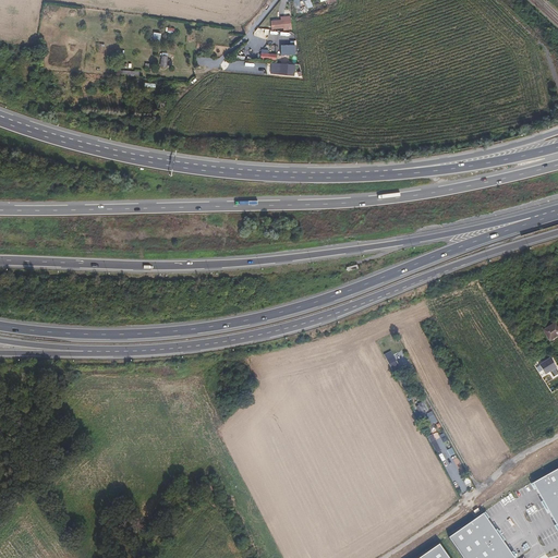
[(271,29),(292,29),(291,16),(271,17),(271,29)]
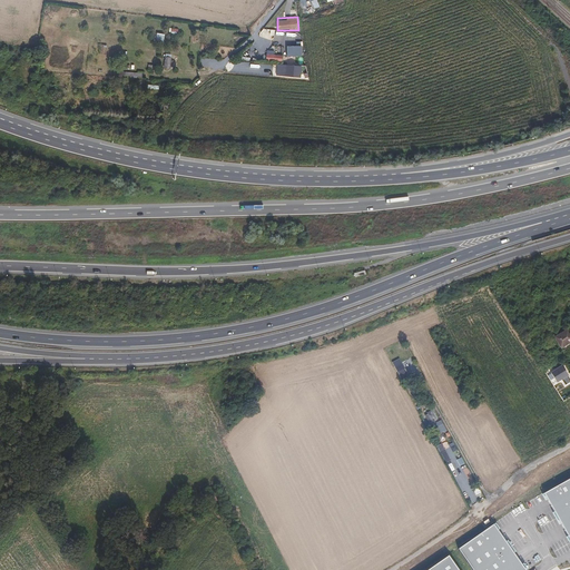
[(156,41),(163,42),(165,35),(157,32),(156,41)]
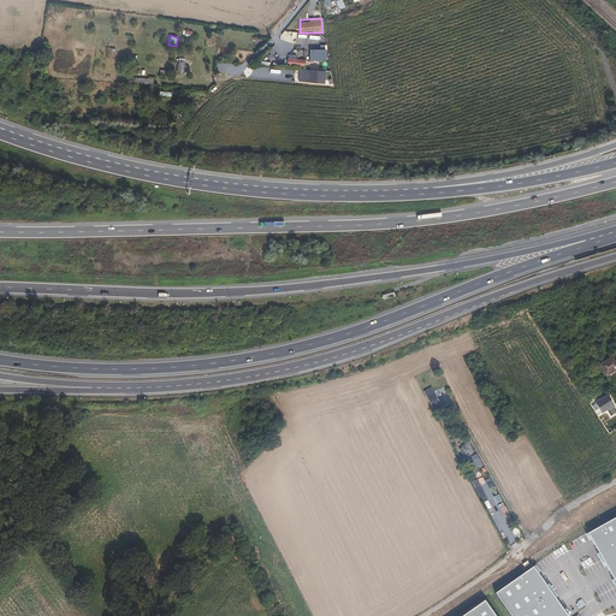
[(326,49),(311,49),(311,61),(326,60),(326,49)]
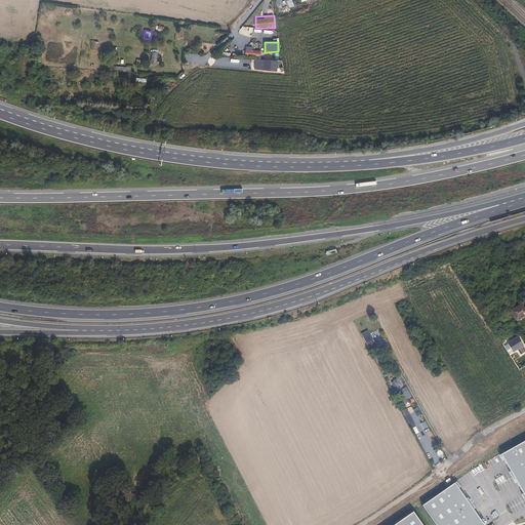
[(263,71),(278,71),(278,61),(264,59),(263,71)]
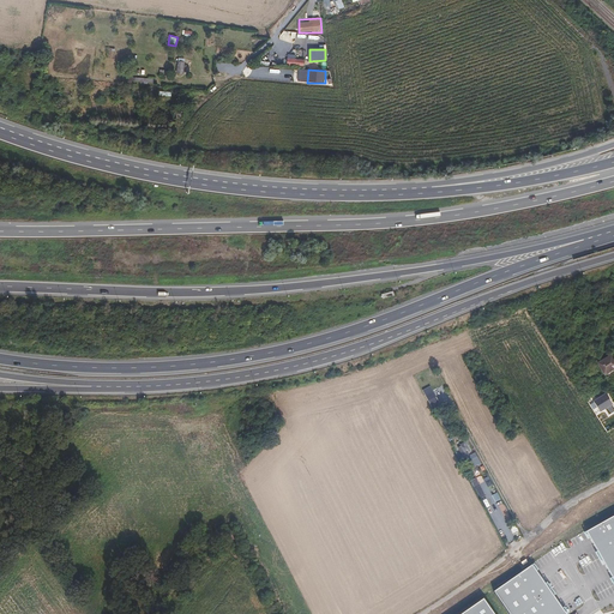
[(613,367),(613,360),(611,354),(597,362),(605,374),(613,367)]
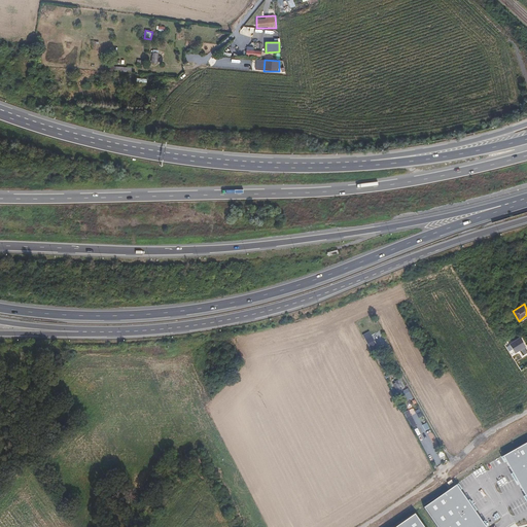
[(364,339),(371,350),(378,347),(372,335),(364,339)]
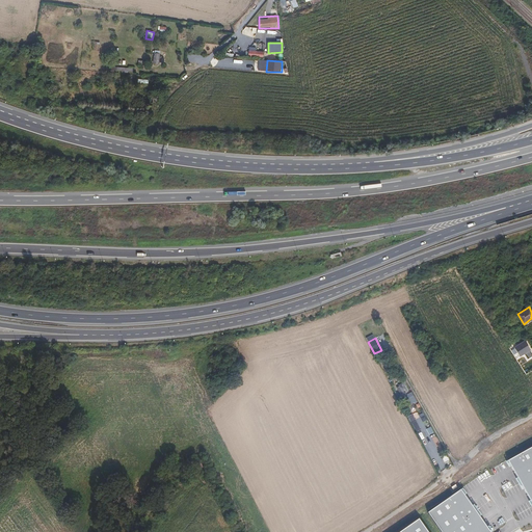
[(525,340),(514,346),(520,355),(530,348),(525,340)]
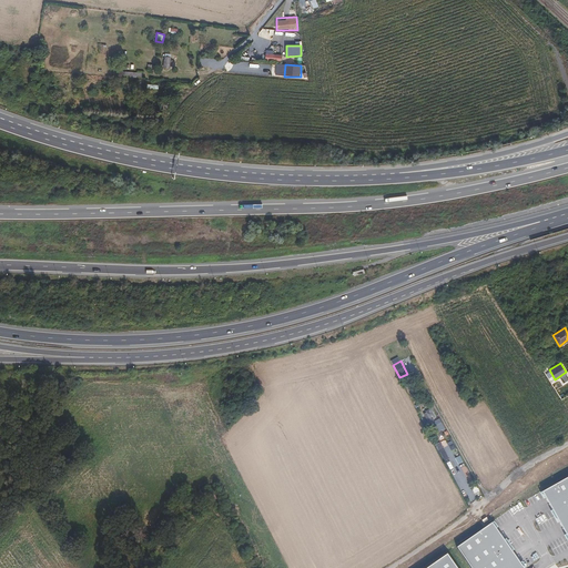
[(430,421),(436,418),(433,409),(426,412),(430,421)]
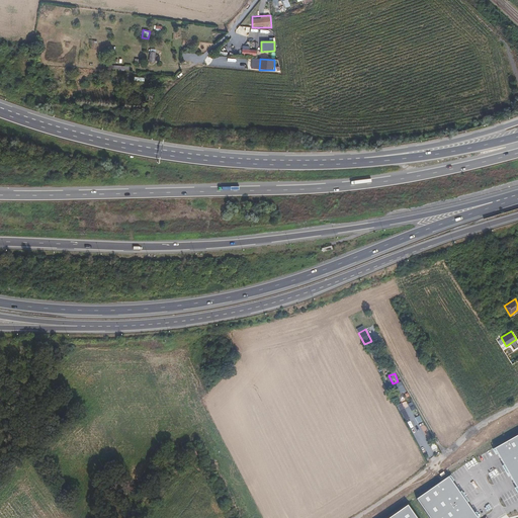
[(399,407),(405,421),(410,419),(403,405),(399,407)]
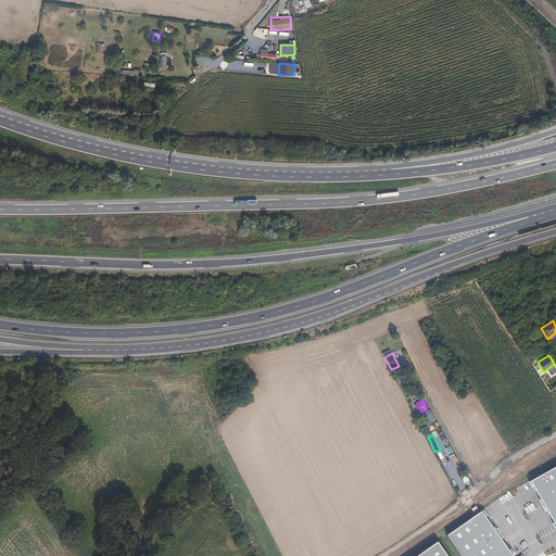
[(555,465),(531,480),(555,525),(555,465)]
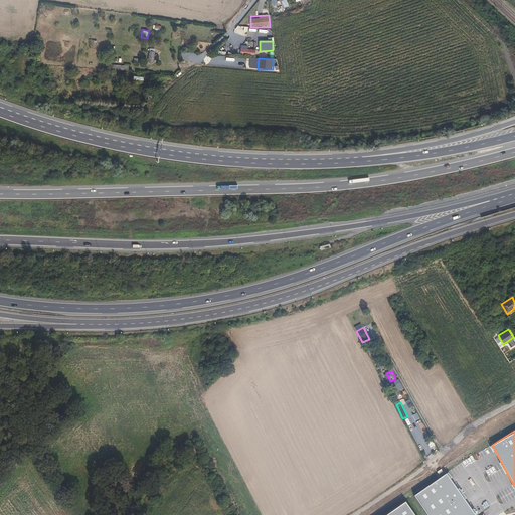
[(445,473),(413,495),(427,514),(472,514),(474,514),(445,473)]
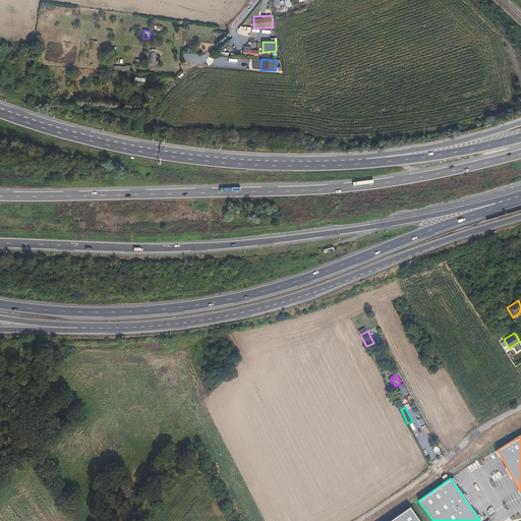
[(418,520),(410,507),(388,520),(418,520)]
